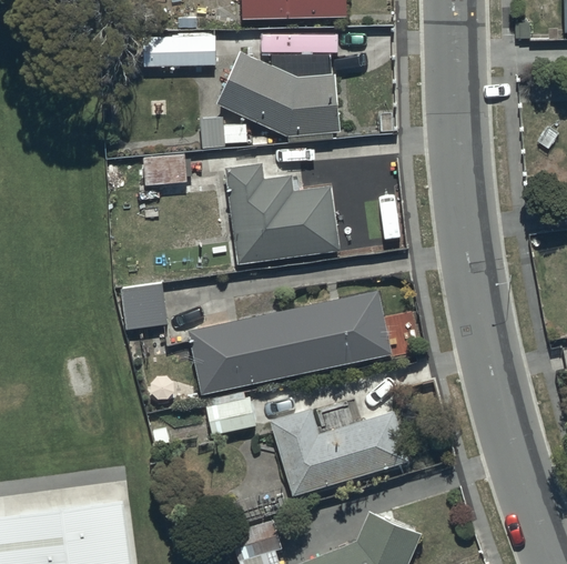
[(345,0),(242,0),(242,19),(346,17),(345,0)]
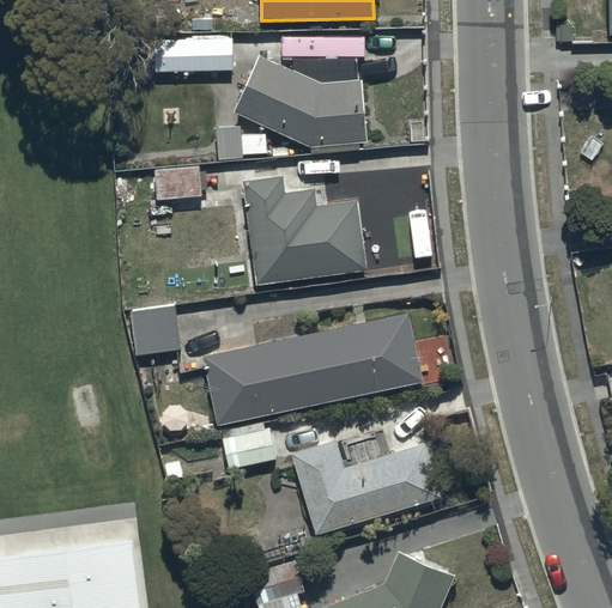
[(611,0),(599,0),(600,41),(611,40),(611,0)]
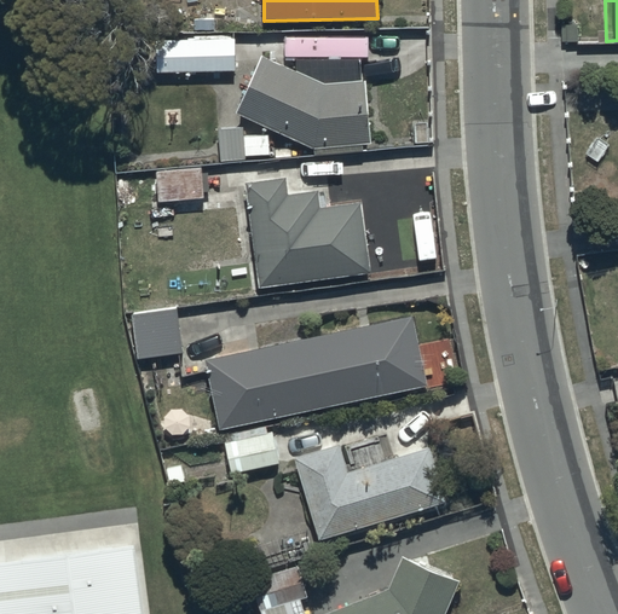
[(258,63),(236,114),(313,149),(370,145),(365,81),(359,81),(358,58),(299,63),(296,35),(256,38),(258,63)]
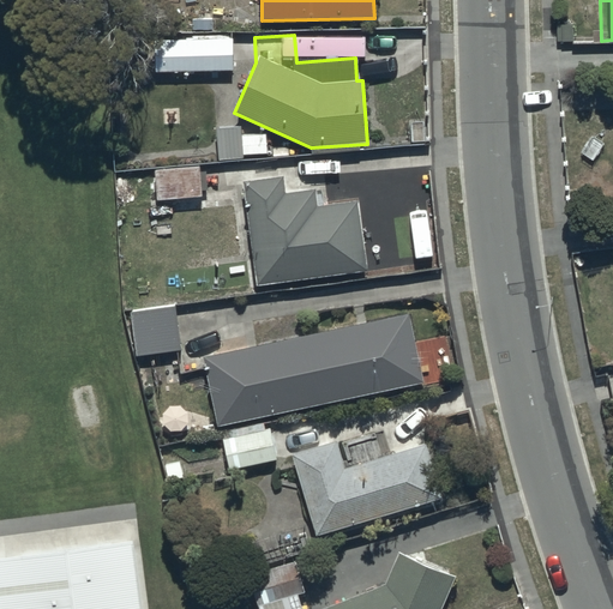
[(166,53),(166,72),(234,72),(234,40),(185,40),(185,53),(166,53)]
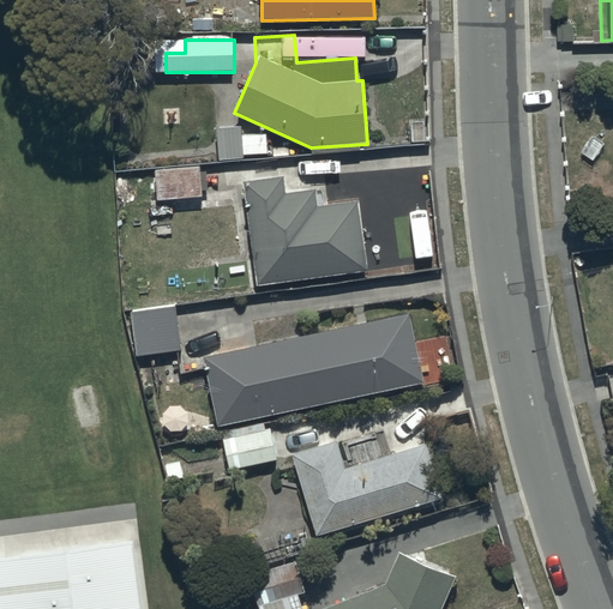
[(240,128),(217,130),(218,162),(244,162),(244,156),(266,156),(266,137),(240,138),(240,128)]
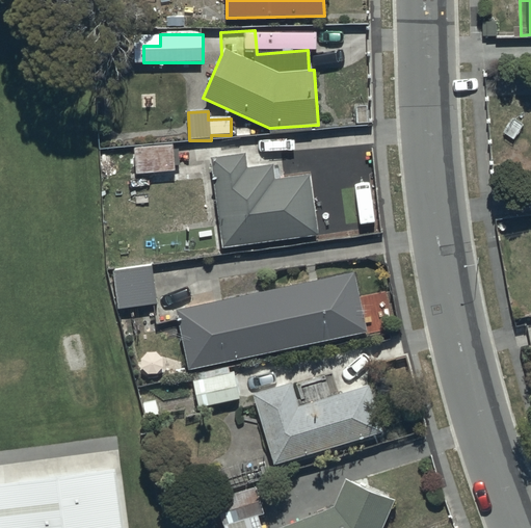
[(135,149),(137,174),(175,172),(174,147),(135,149)]
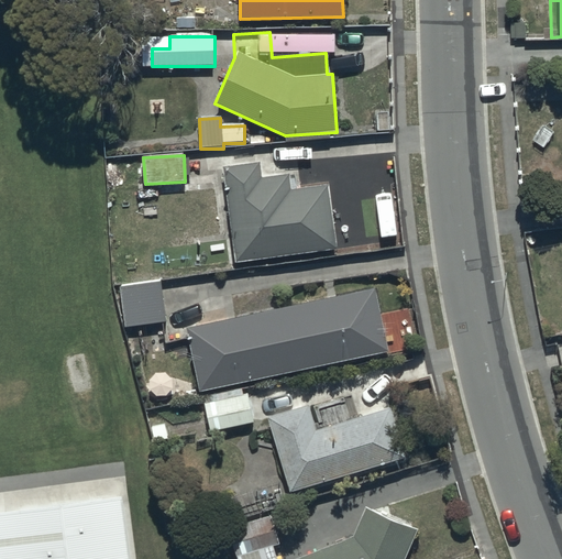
[(260,163),(223,167),(237,262),(337,249),(329,185),(290,189),(288,175),(262,178),(260,163)]
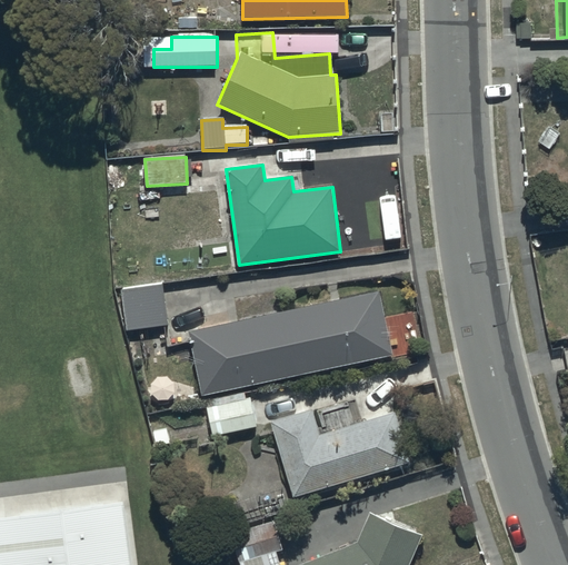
[(120,289),(126,331),(168,326),(163,284),(120,289)]
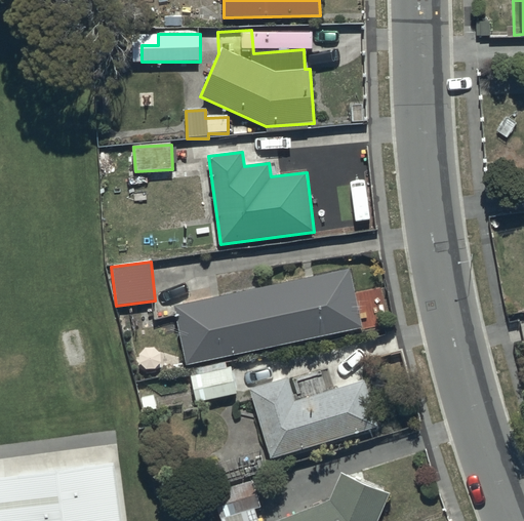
[(277,284),(198,301),(173,306),(186,365),(362,327),(350,269),(277,284)]
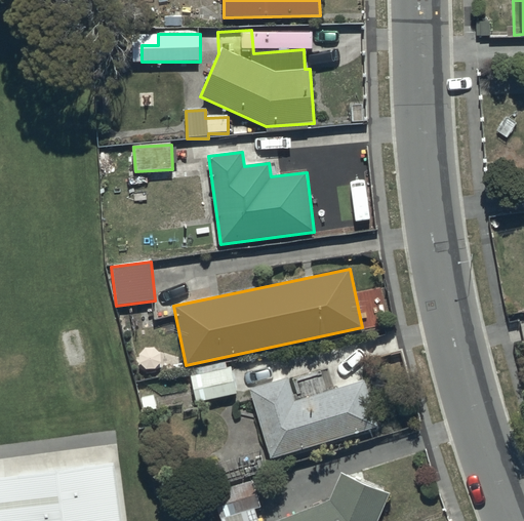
[(189,371),(195,402),(238,394),(234,373),(247,371),(245,360),(189,371)]
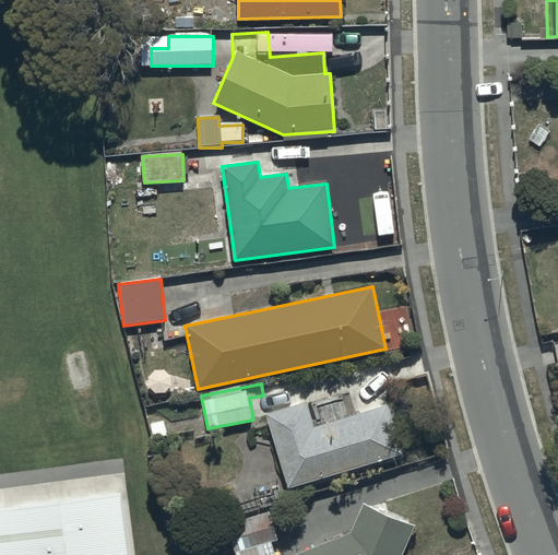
[(266,413),(287,487),(403,455),(389,404),(313,426),(307,402),(266,413)]
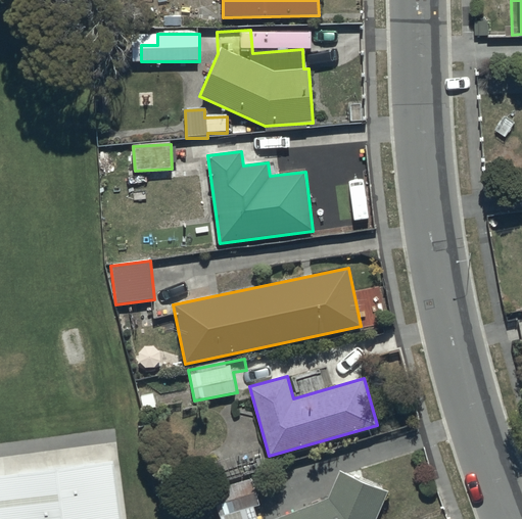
[(124,518),(114,447),(0,464),(0,518),(124,518)]
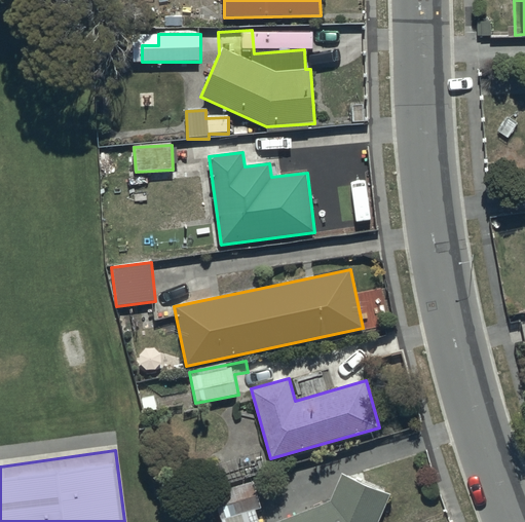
[(331,502),(276,521),(378,521),(389,495),(341,475),(331,502)]
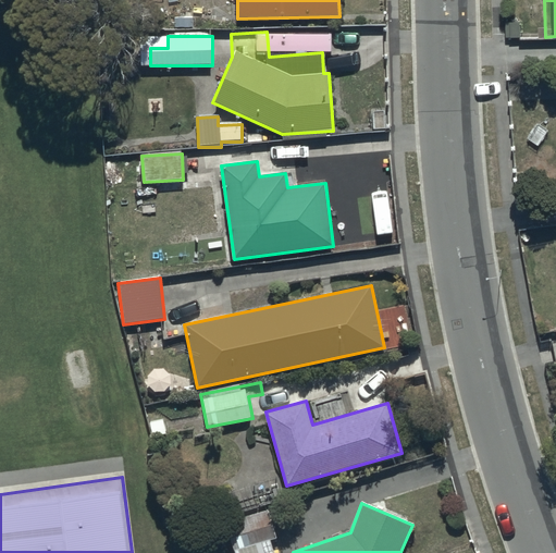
[(226,523),(234,552),(274,552),(271,540),(275,539),(269,512),(226,523)]
